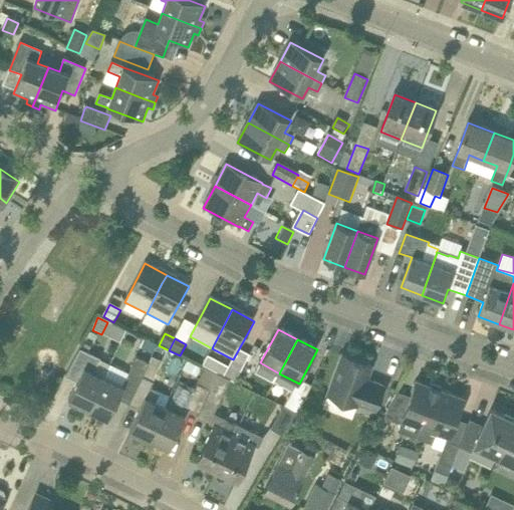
[(154,354),(157,346),(146,341),(143,349),(154,354)]
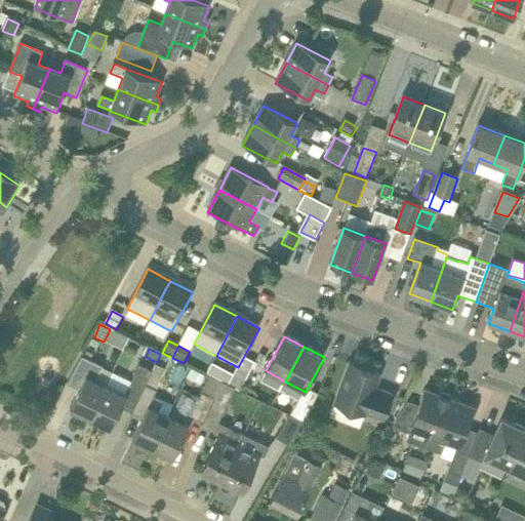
[(90,419),(106,387),(95,382),(103,368),(82,357),(67,385),(79,391),(70,409),(90,419)]
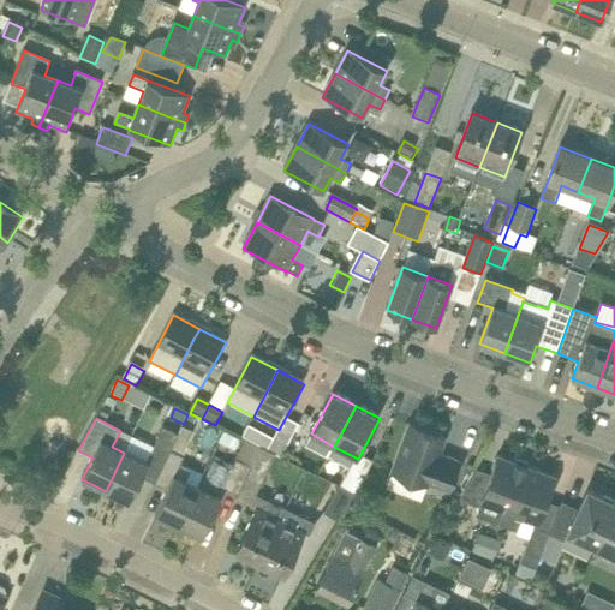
[(459,465),(447,459),(446,459),(445,459),(443,459),(443,460),(442,460),(442,461),(441,461),(441,462),(436,460),(445,438),(411,425),(393,473),(386,490),(421,503),(428,486),(428,484),(449,491),(459,465)]
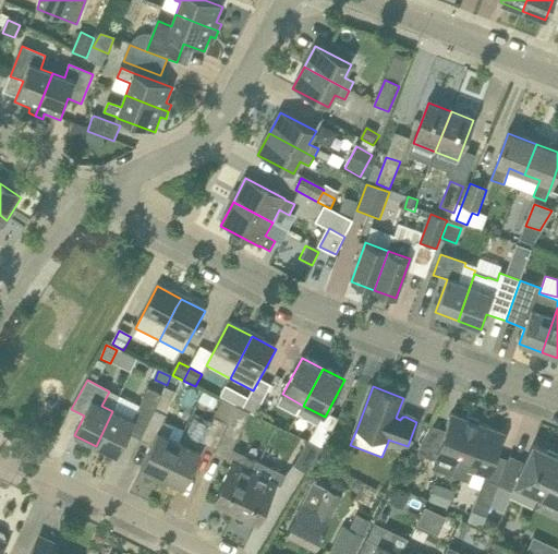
[(146,428),(160,396),(148,389),(133,421),(134,422),(146,428)]
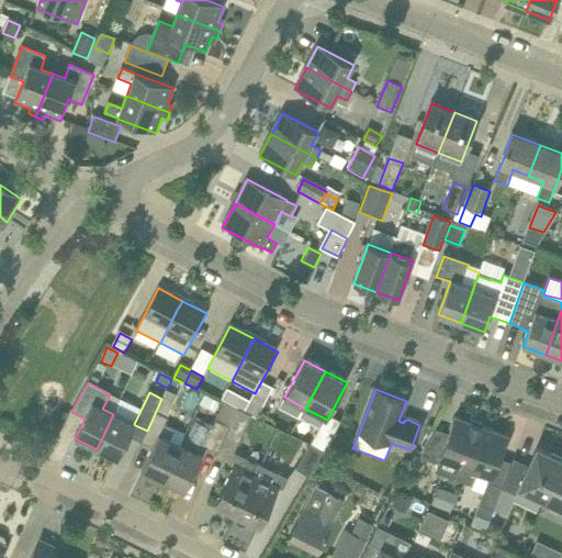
[(205,394),(200,406),(215,413),(221,402),(205,394)]
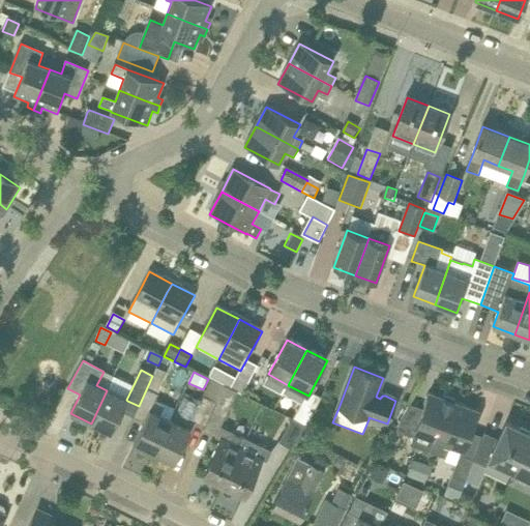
[(139,406),(133,417),(144,424),(134,443),(154,454),(170,420),(159,416),(166,404),(156,401),(159,396),(147,389),(153,376),(152,376),(139,406)]
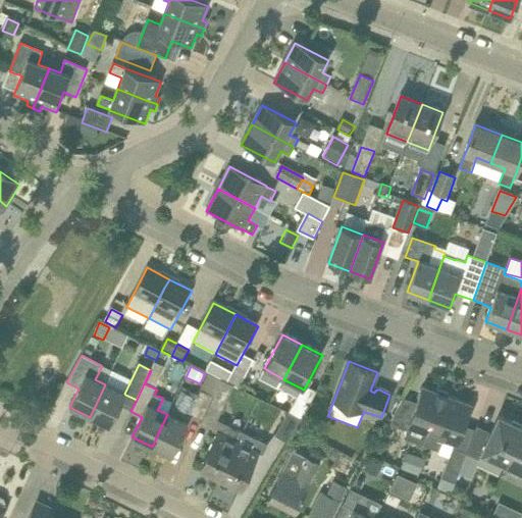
[(225,383),(233,387),(240,390),(246,376),(232,370),(225,383)]
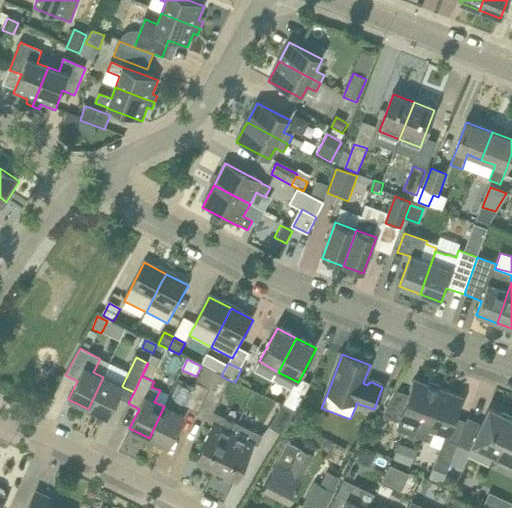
[(218,403),(229,380),(221,376),(217,374),(206,398),(218,403)]
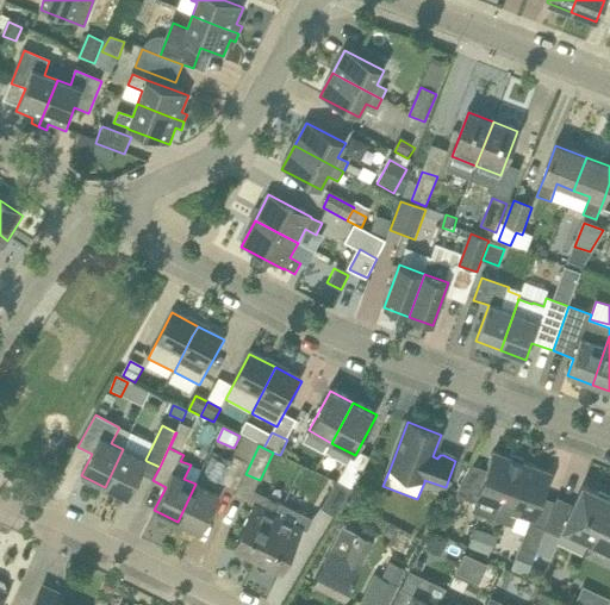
[(129,498),(141,474),(147,461),(145,460),(123,449),(105,487),(129,498)]
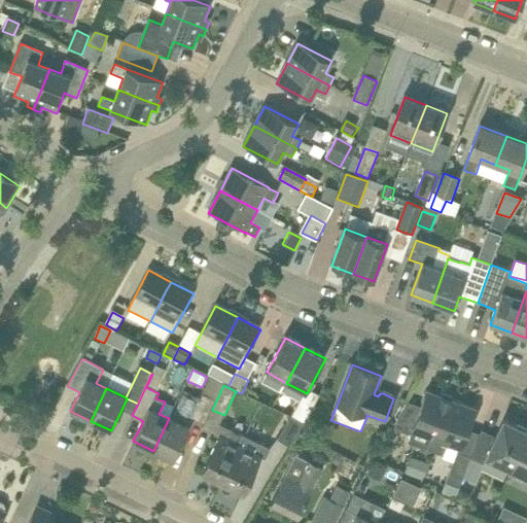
[(427,451),(435,454),(454,403),(451,402),(453,398),(442,393),(440,397),(426,392),(413,431),(431,439),(427,451)]
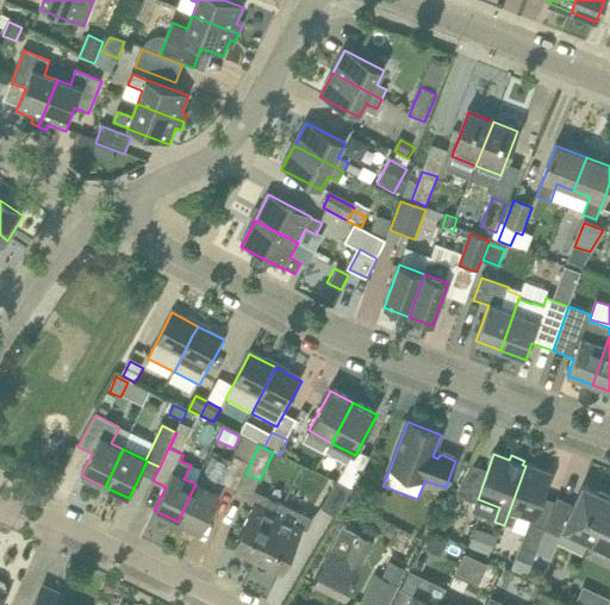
[(221,486),(236,493),(249,465),(235,457),(221,486)]
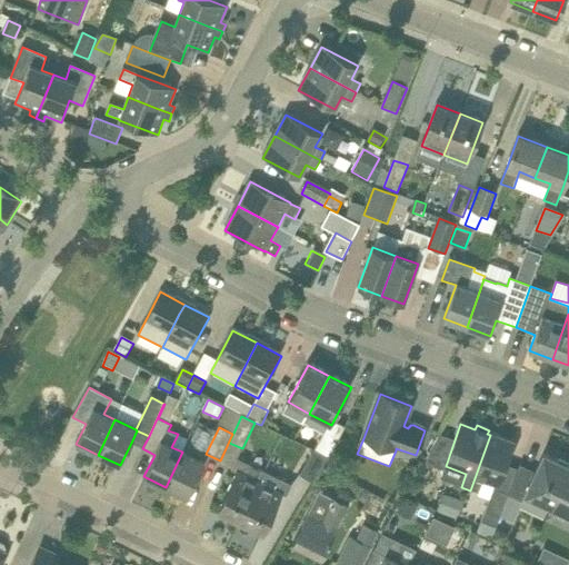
[(490,435),(470,491),(478,494),(483,481),(496,484),(477,536),(491,542),(508,496),(518,471),(506,466),(513,444),(490,435)]
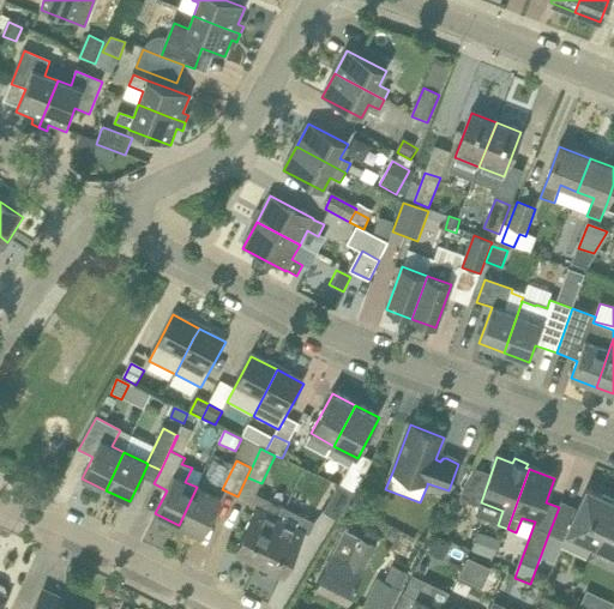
[(347,474),(339,487),(353,494),(360,481),(347,474)]
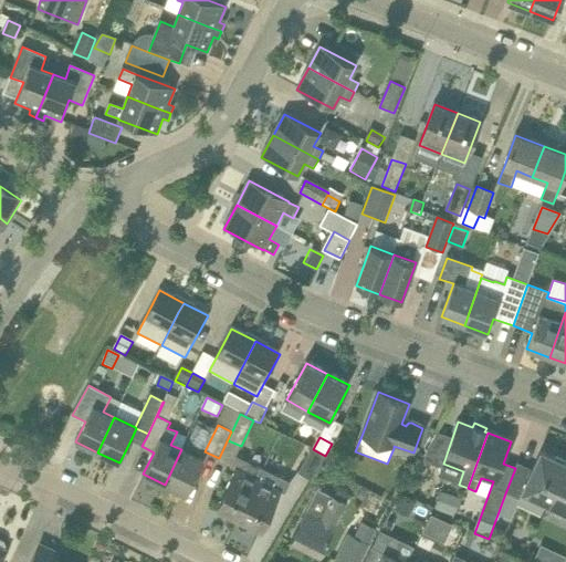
[(181,449),(165,485),(187,496),(203,460),(181,449)]
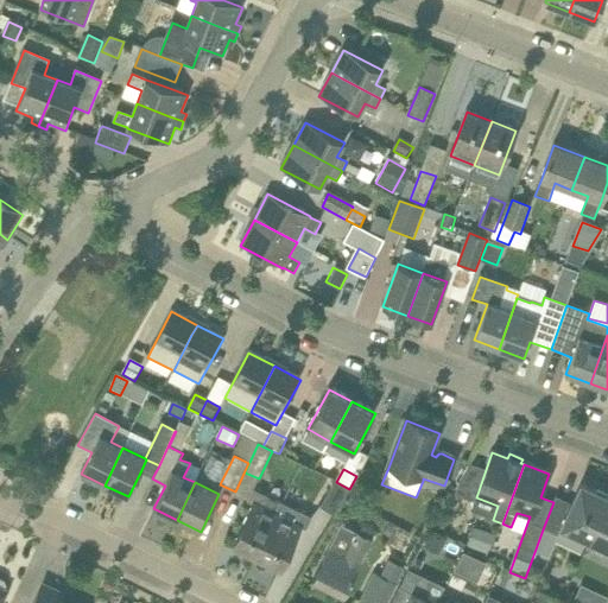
[(334,516),(349,489),(336,482),(321,508),(334,516)]
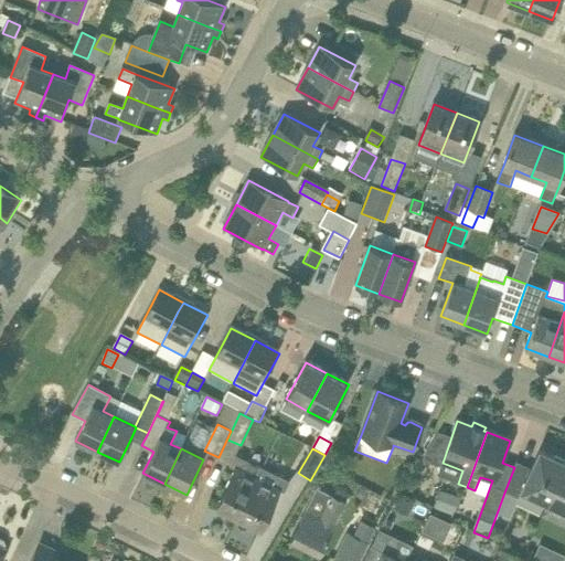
[(514,467),(504,493),(519,499),(522,493),(548,505),(564,468),(564,463),(541,452),(530,474),(514,467)]
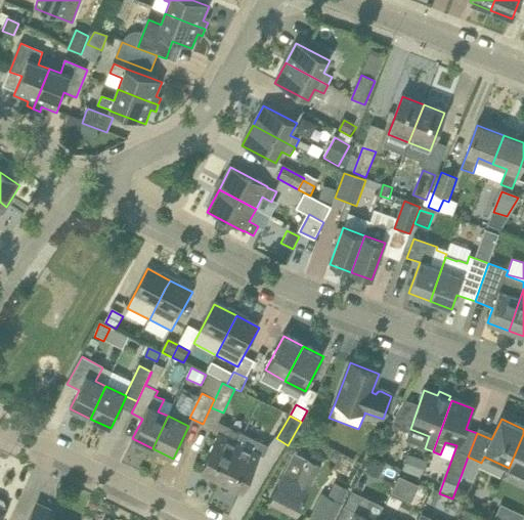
[(214,433),(218,435),(201,472),(221,481),(239,444),(244,434),(219,423),(214,433)]
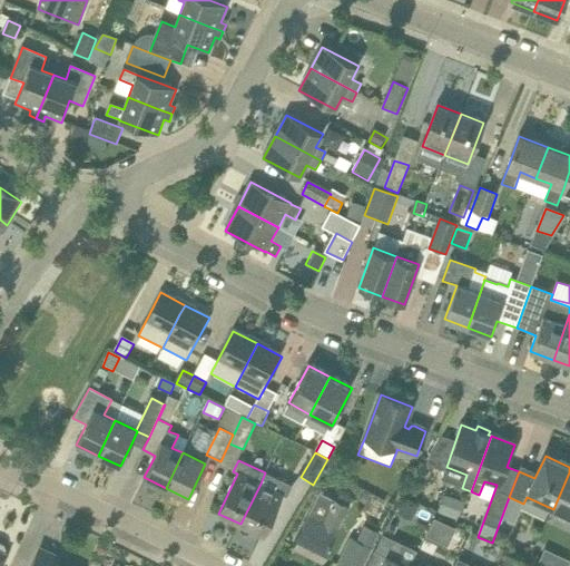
[(261,484),(241,524),(263,535),(282,496),(287,498),(293,486),(265,472),(261,484)]
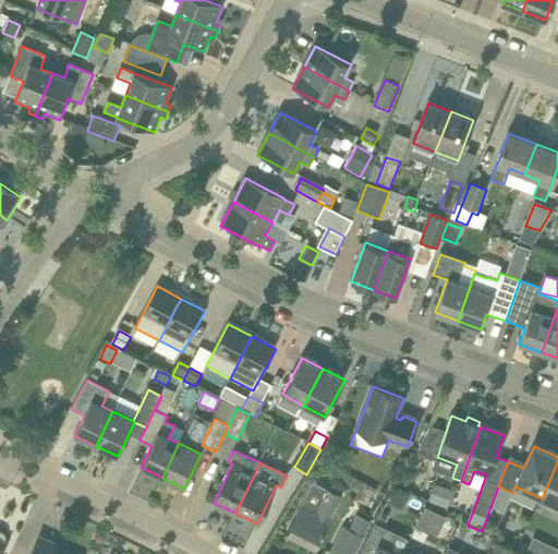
[(557,462),(542,498),(557,506),(557,462)]
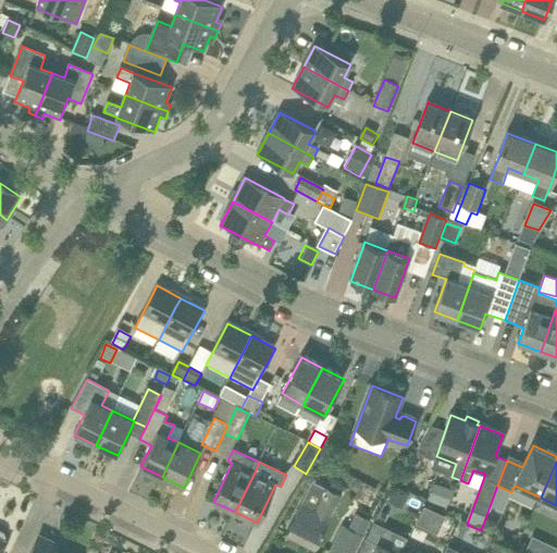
[(362,486),(356,482),(349,493),(356,496),(362,486)]
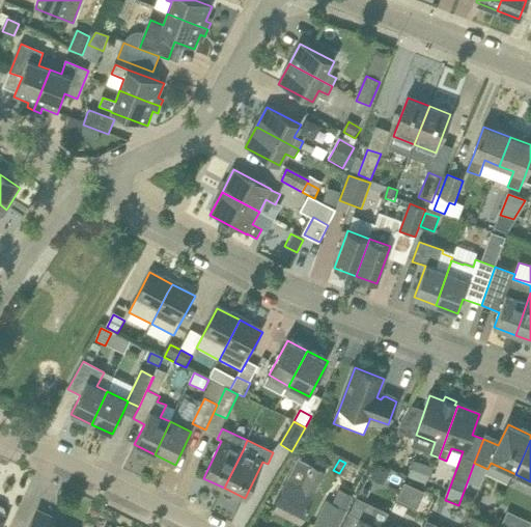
[(288,479),(272,511),(300,525),(315,493),(325,474),(313,469),(298,461),(288,479)]
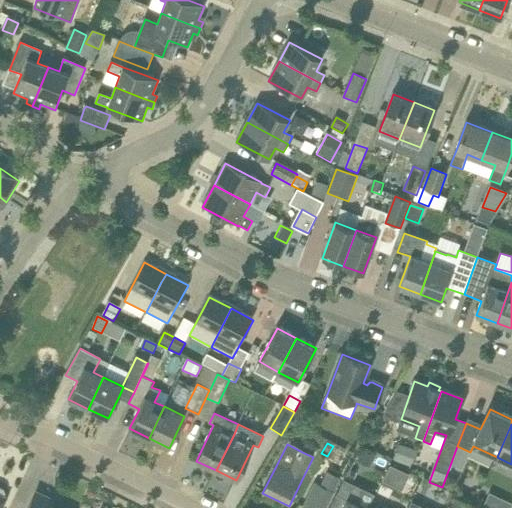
[(410,469),(415,451),(398,446),(393,463),(410,469)]
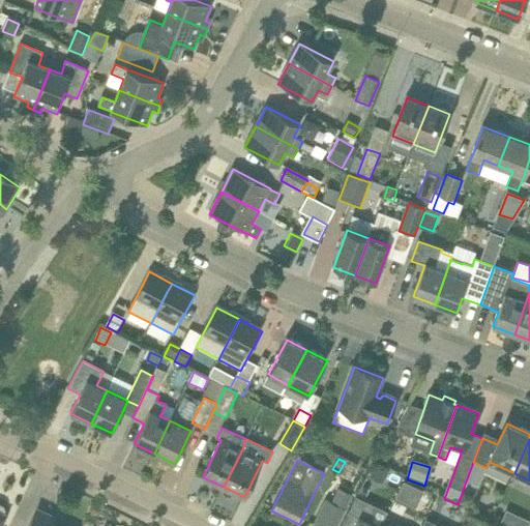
[(383,486),(388,474),(373,467),(367,478),(383,486)]
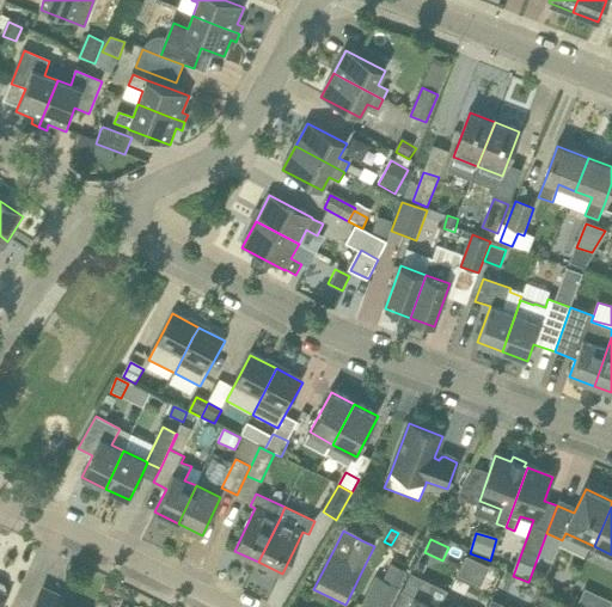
[(482,584),(489,565),(466,556),(459,576),(482,584)]
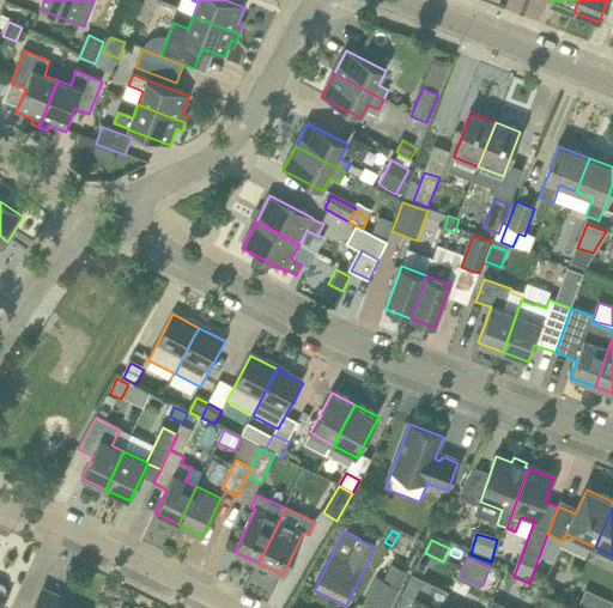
[(541,590),(546,578),(534,572),(529,584),(541,590)]
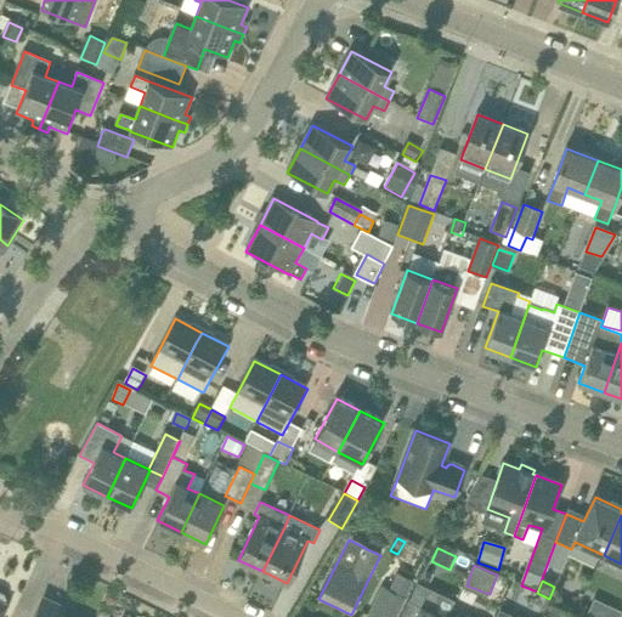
[(408,603),(420,609),(417,616),(447,616),(454,603),(418,584),(408,603)]
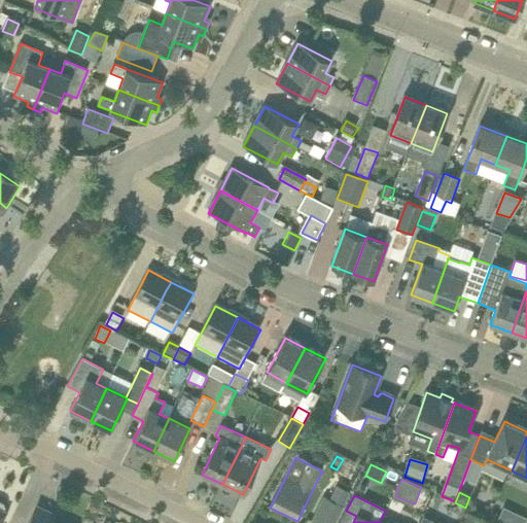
[(337,522),(345,509),(323,498),(311,522),(337,522)]
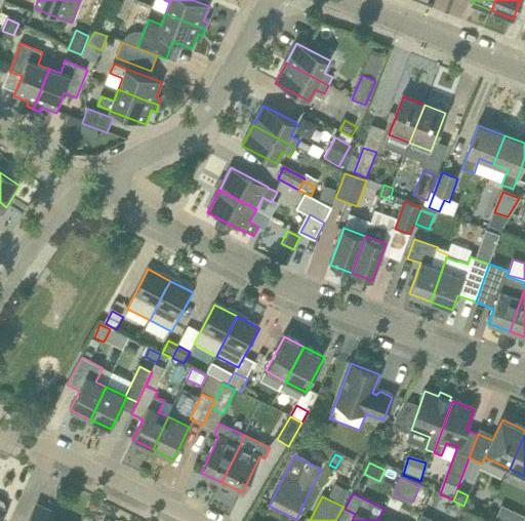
[(53,520),(49,518),(51,512),(37,506),(30,520),(53,520)]
